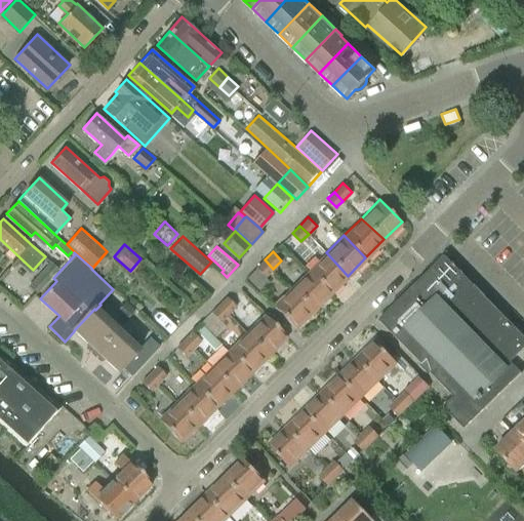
[(309,271),(330,293),(348,276),(326,252),(309,271)]
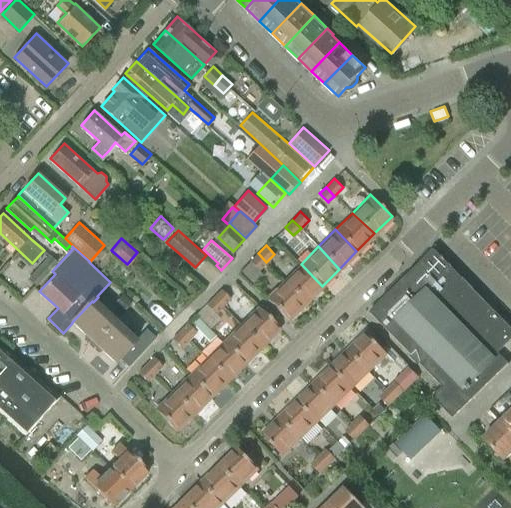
[(388,327),(420,361),(443,384),(433,394),(454,416),(510,360),(500,349),(510,338),(510,326),(433,247),(370,309),(388,327)]
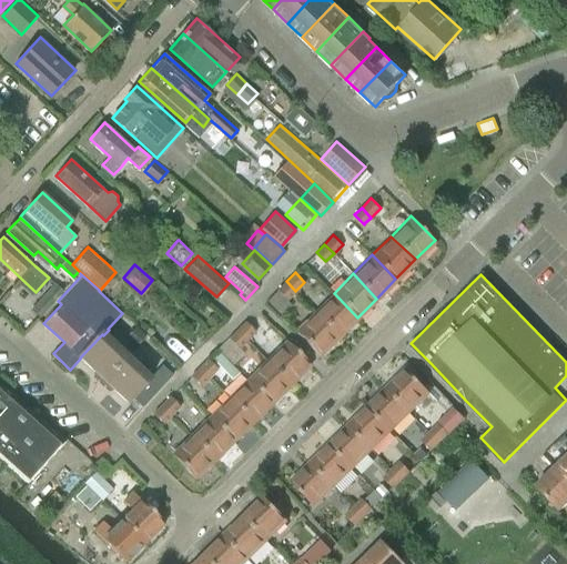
[(54,281),(30,308),(32,310),(40,316),(64,291),(57,283),(54,281)]
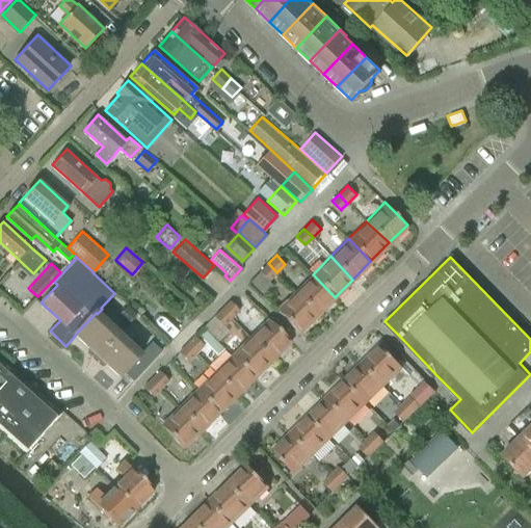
[(269,280),(276,272),(268,263),(261,270),(269,280)]
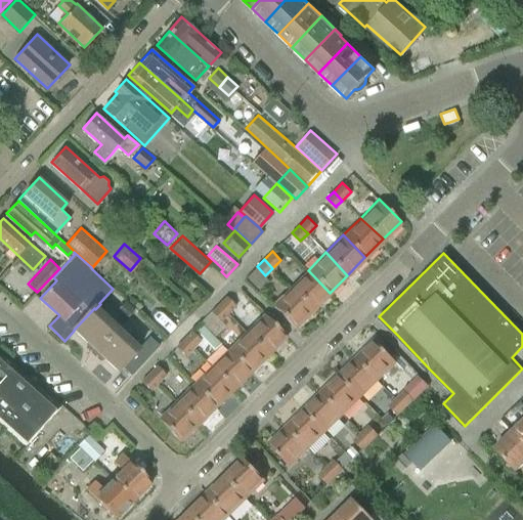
[(291,287),(312,309),(330,293),(308,270),(291,287)]
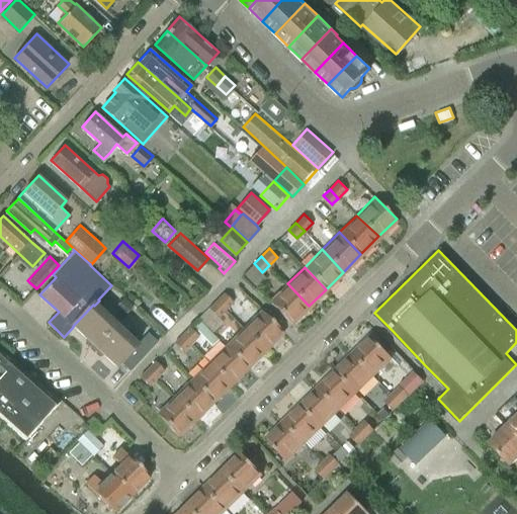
[(292,323),(309,306),(287,283),(270,301),(292,323)]
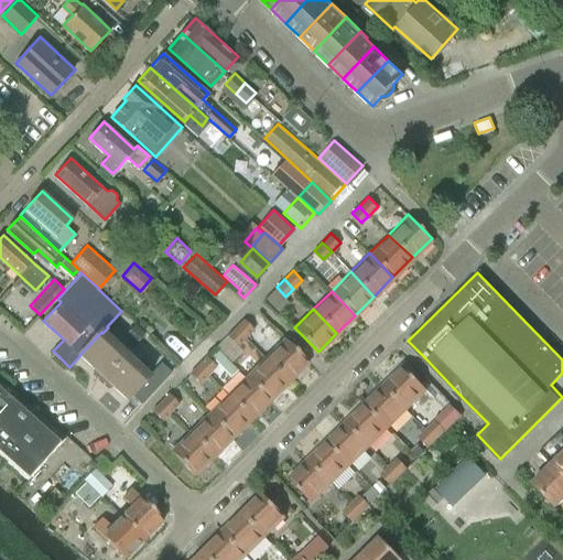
[(244,316),(235,325),(236,326),(246,336),(255,327),(245,318),(244,316)]
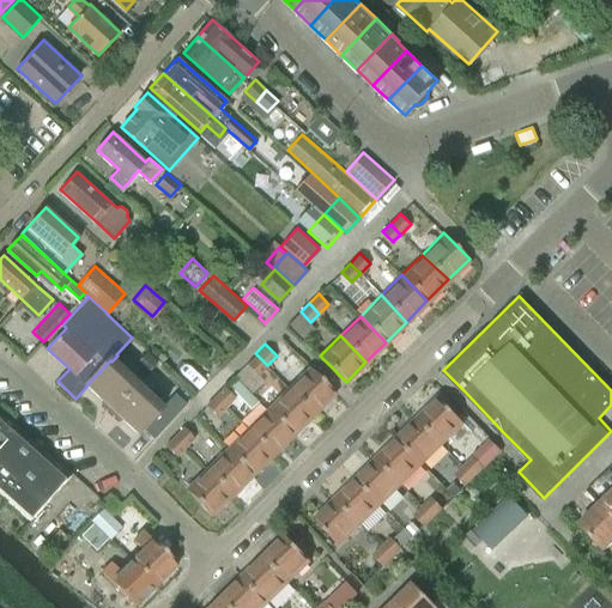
[(147,350),(135,362),(146,372),(147,371),(157,362),(158,359),(147,350)]
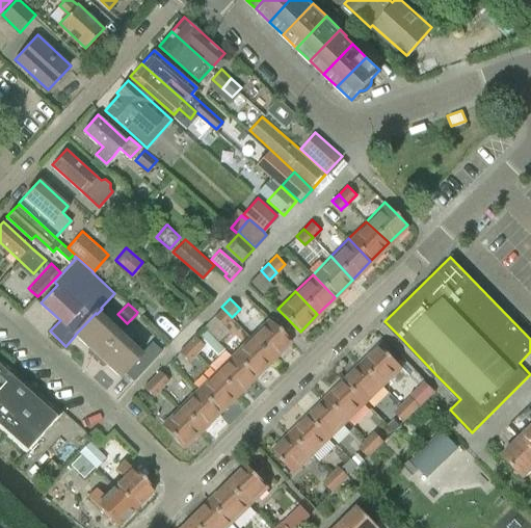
[(221,307),(214,315),(215,315),(223,324),(232,317),(222,308),(221,307)]
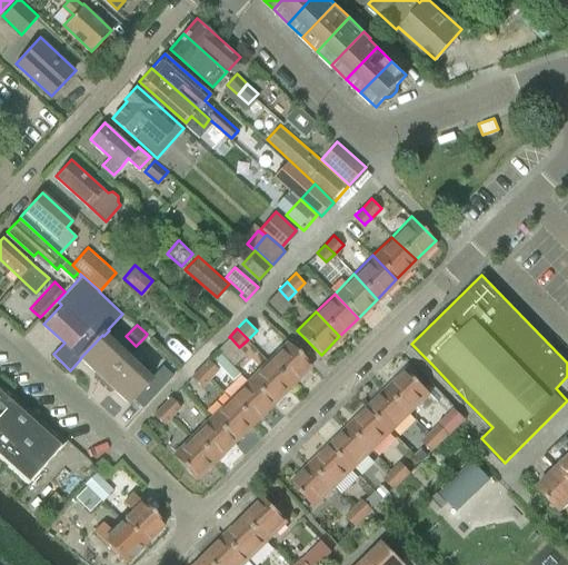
[(80,358),(80,359),(103,382),(130,353),(129,353),(126,356),(103,336),(102,335),(80,358)]
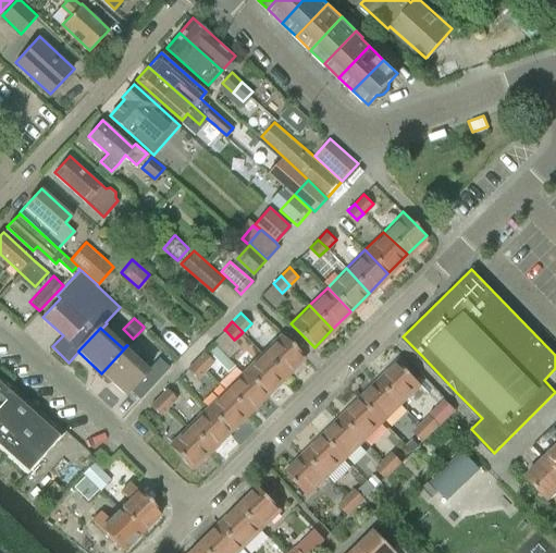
[(262,352),(286,375),(304,356),(281,333),(262,352)]
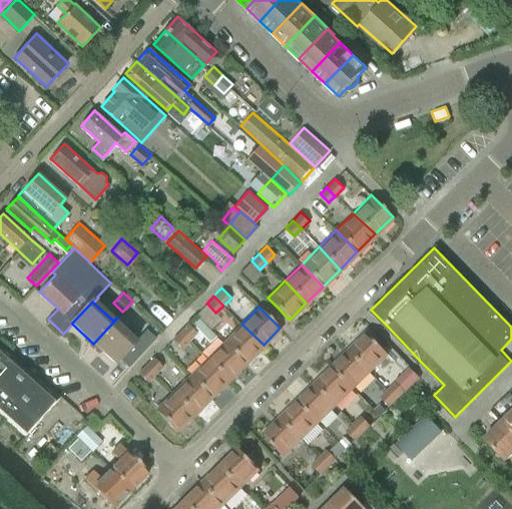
[(216,335),(198,316),(191,322),(195,326),(196,326),(210,341),(216,335)]
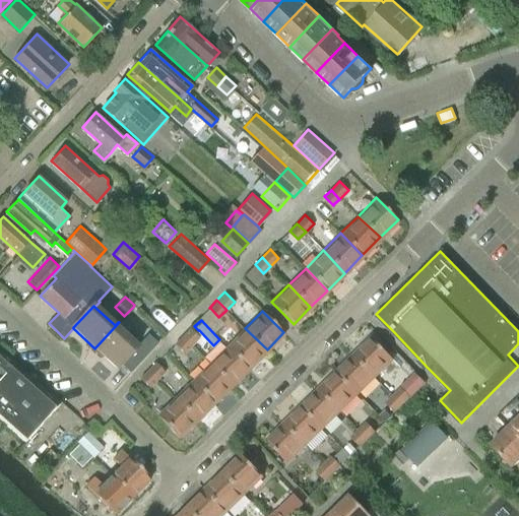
[(119,322),(94,348),(117,369),(122,364),(131,372),(158,342),(148,333),(140,342),(119,322)]
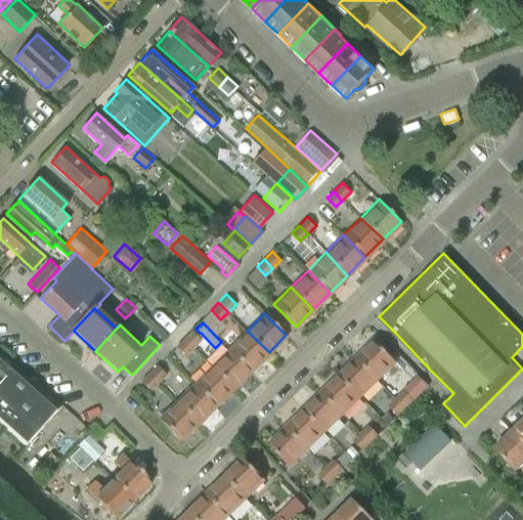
[(191,329),(183,337),(184,338),(193,347),(202,339),(192,330),(191,329)]
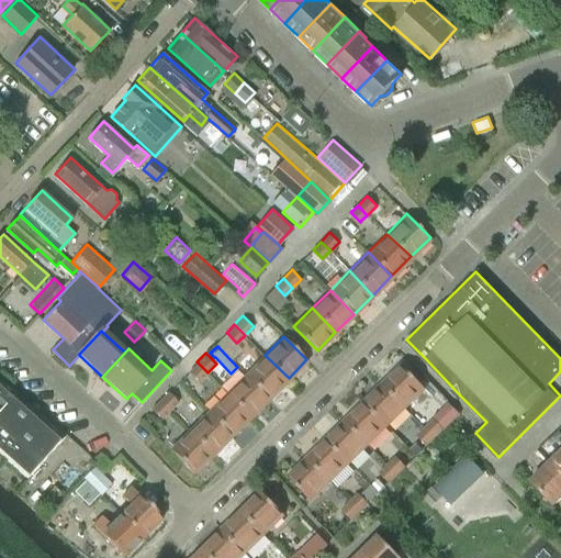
[(246,374),(270,395),(289,378),(265,355),(246,374)]
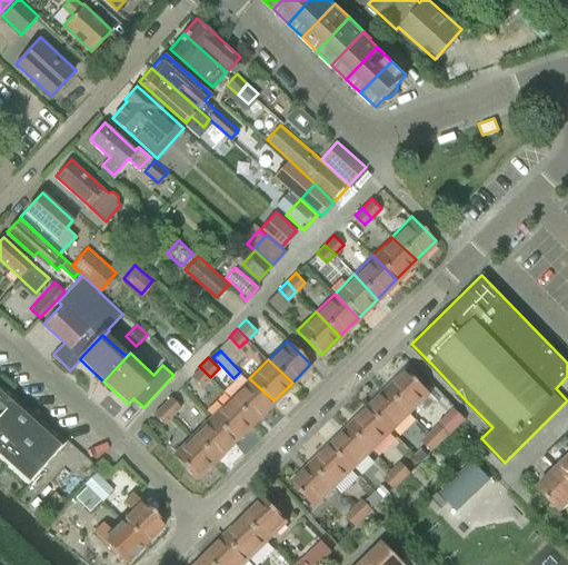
[(199,366),(191,374),(192,375),(202,385),(210,377),(200,367),(199,366)]
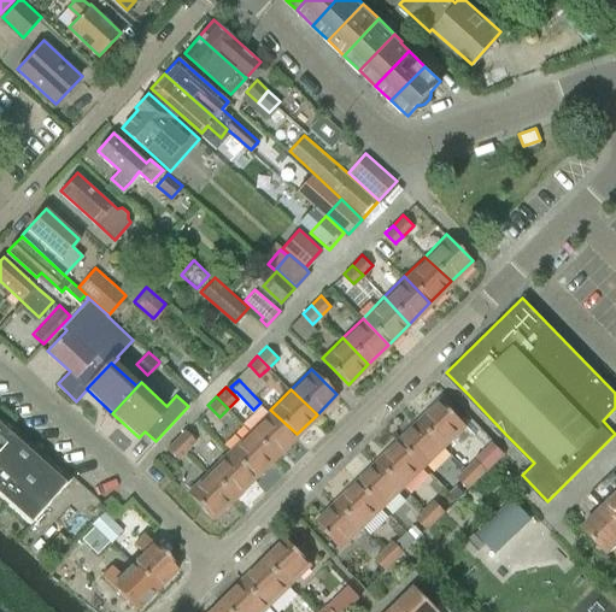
[(421,419),(447,443),(467,424),(443,399),(421,419)]
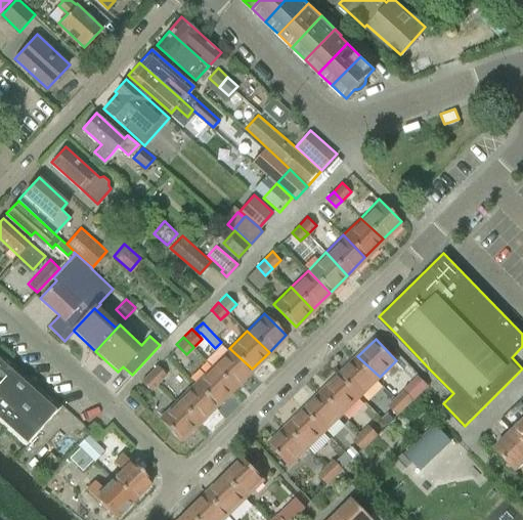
[(212,365),(234,386),(252,369),(229,348),(212,365)]
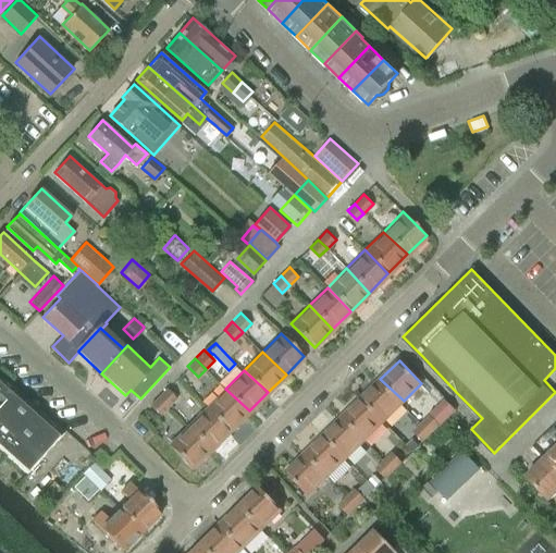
[(0,403),(1,404),(0,404),(0,446),(28,472),(64,432),(0,373),(0,403)]
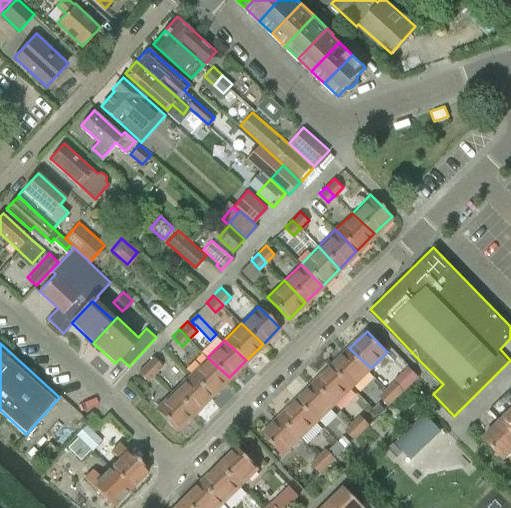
[(332,365),(353,385),(371,368),(349,348),(332,365)]
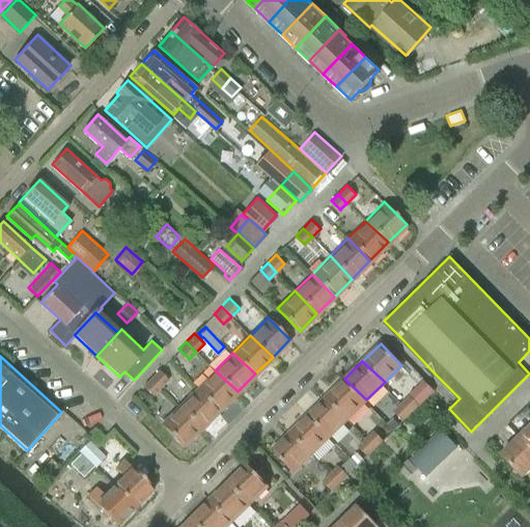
[(159,368),(150,377),(151,378),(161,386),(169,379),(160,369),(159,368)]
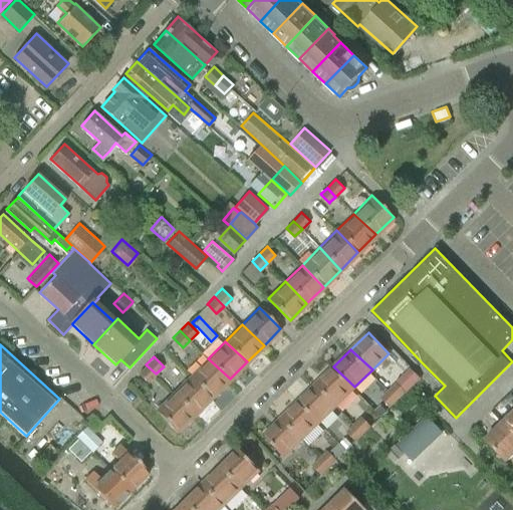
[(191,376),(212,398),(230,378),(208,358),(191,376)]
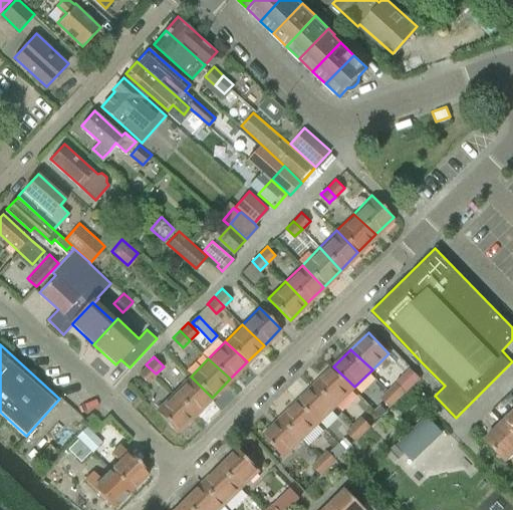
[(149,381),(156,373),(147,365),(140,372),(149,381)]
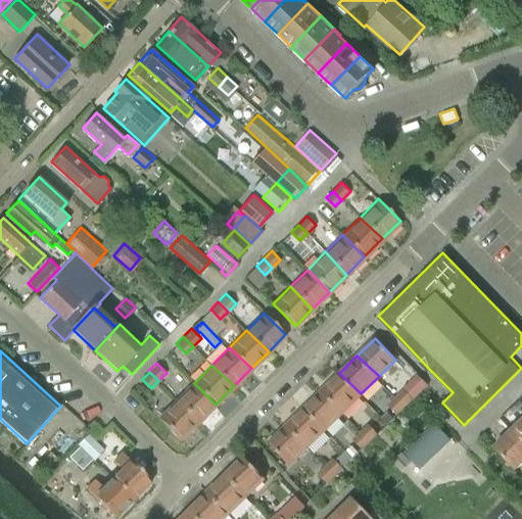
[(321,391),(342,412),(361,393),(339,373),(321,391)]
